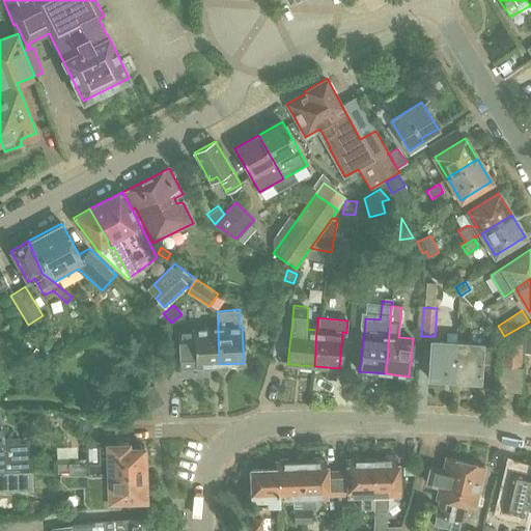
[(218,328),(193,330),(193,332),(177,332),(179,365),(195,364),(195,366),(219,364),(218,328)]
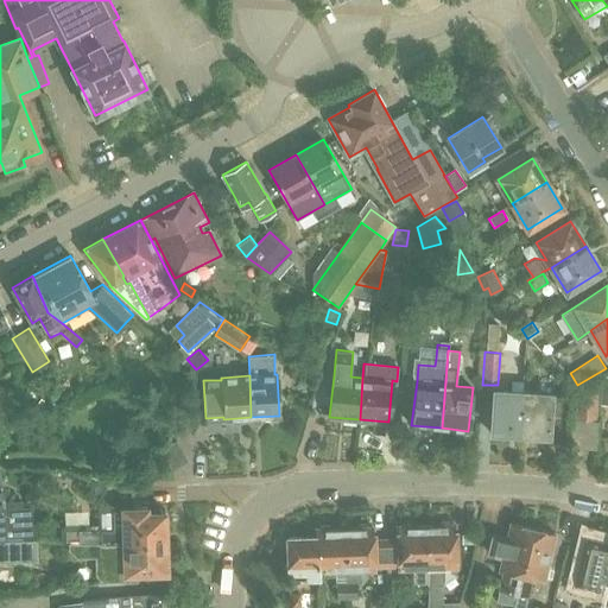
[(512,380),(511,391),(494,390),(491,432),(520,435),(523,392),(523,380),(512,380)]
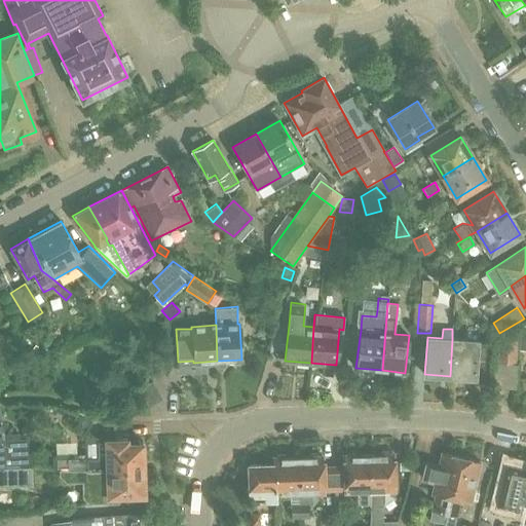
[(495,362),(494,387),(518,388),(519,364),(517,364),(518,337),(516,337),(516,332),(504,331),(504,337),(498,336),(497,362),(495,362)]
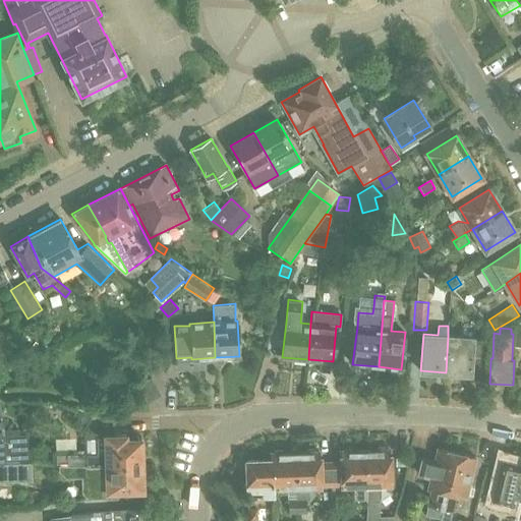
[(448,336),(446,372),(470,373),(473,338),(448,336)]
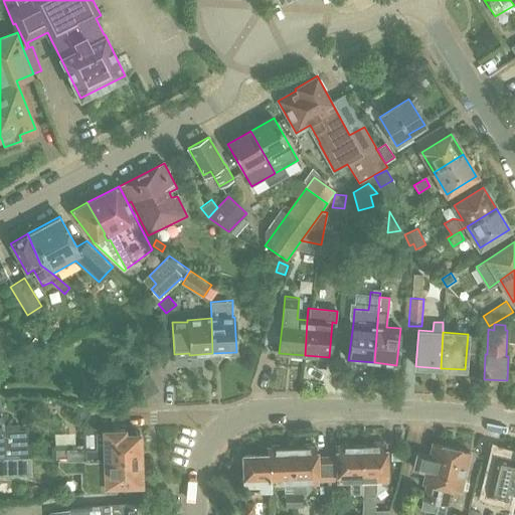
[(143,354),(135,350),(130,360),(138,364),(143,354)]
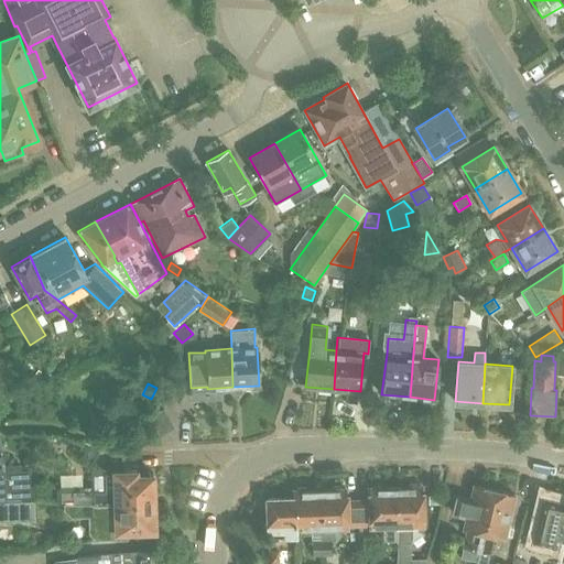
[(94,463),(100,449),(83,442),(77,455),(94,463)]
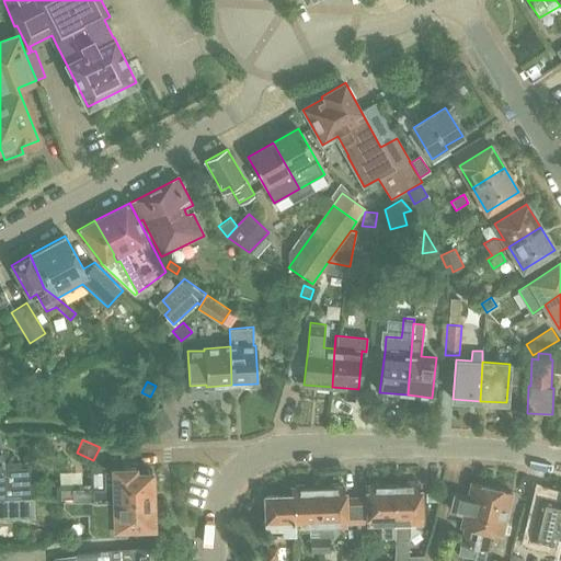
[(0,445),(0,497),(29,497),(34,497),(33,483),(27,483),(27,467),(22,467),(21,460),(3,461),(3,445),(0,445)]
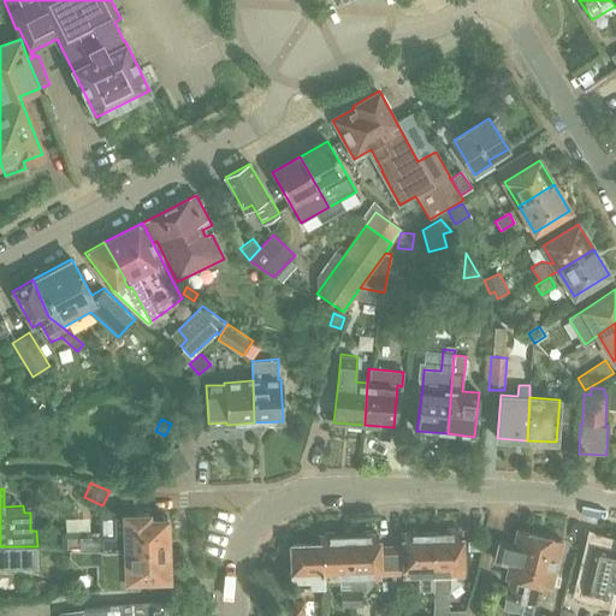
[(67,537),(69,549),(100,548),(101,552),(169,550),(167,519),(148,520),(148,515),(113,515),(113,535),(67,537)]
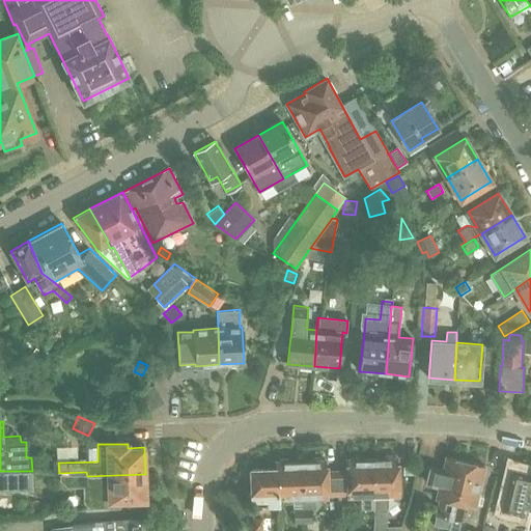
[(436,498),(439,498),(434,524),(441,526),(449,528),(467,460),(445,455),(441,471),(429,468),(426,481),(439,484),(436,498)]
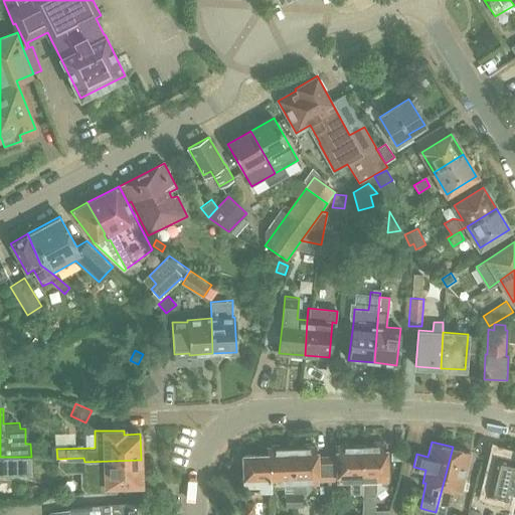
[(384,445),(361,446),(362,493),(362,508),(361,514),(387,514),(389,510),(375,509),(374,480),(385,480),(384,445)]
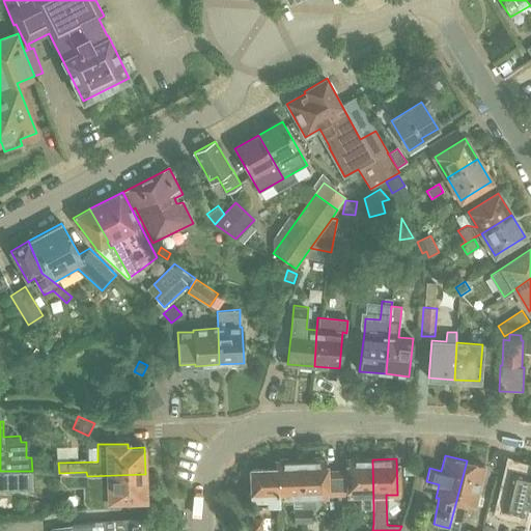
[(350,496),(360,496),(361,508),(373,508),(372,459),(348,460),(350,496)]
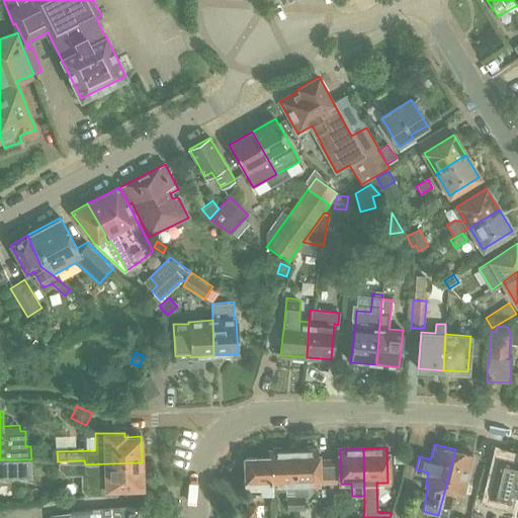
[(318,449),(295,450),(296,486),(319,485),(318,449)]
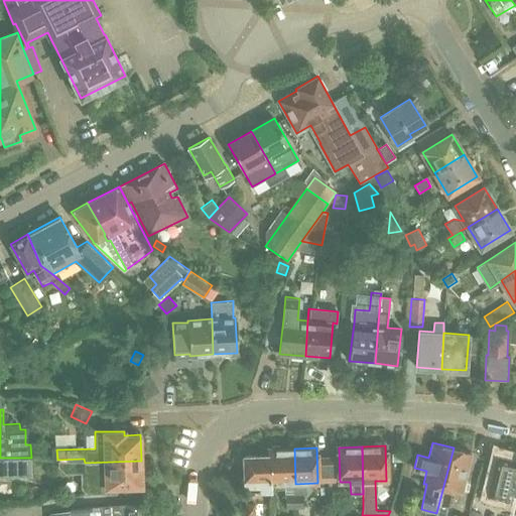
[(436,513),(435,515),(445,515),(452,490),(463,493),(472,452),(454,447),(436,513)]
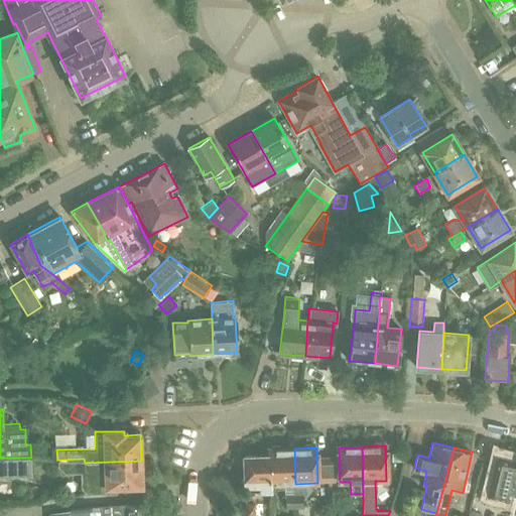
[(268,449),(268,456),(269,456),(269,490),(270,490),(270,485),(295,484),(294,448),(268,449)]
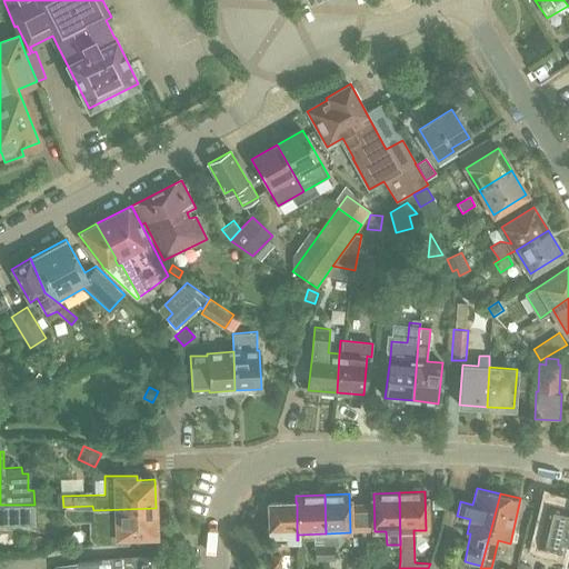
[(443,498),(432,498),(432,509),(443,509),(443,498)]
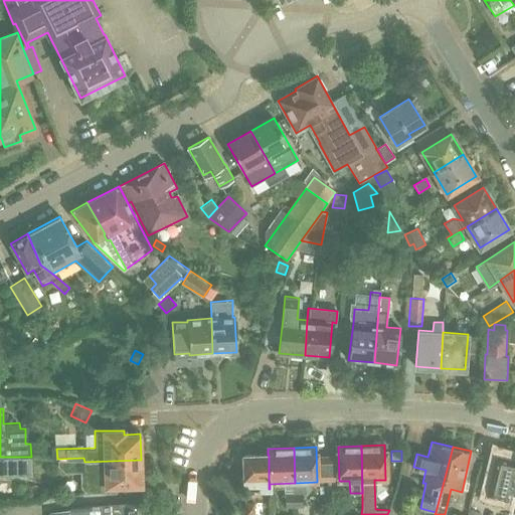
[(269,455),(268,455),(243,455),(244,490),(269,489),(269,455)]
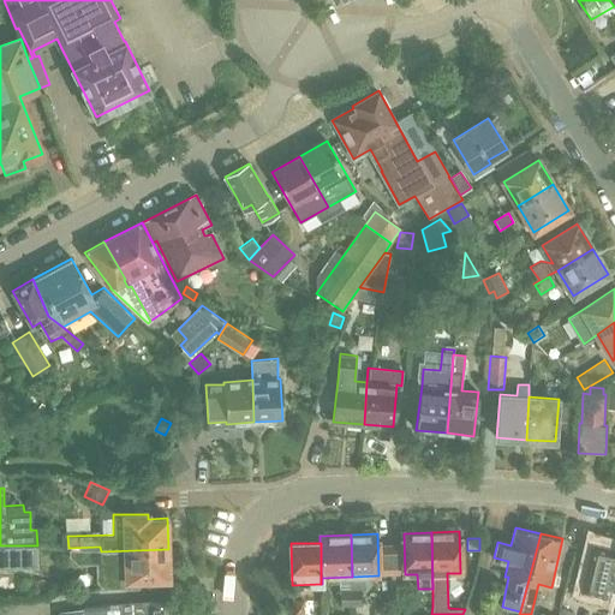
[(31,545),(0,545),(0,568),(37,568),(37,545),(31,545)]
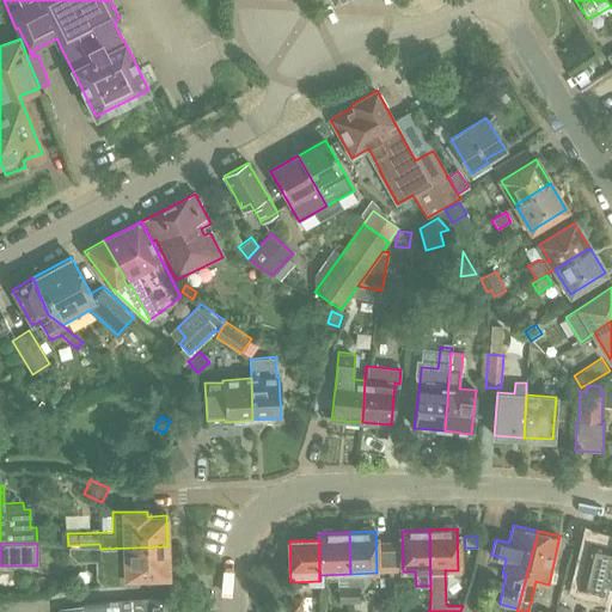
[(611,546),(611,549),(589,543),(579,589),(594,593),(603,594),(605,582),(611,583),(611,546)]
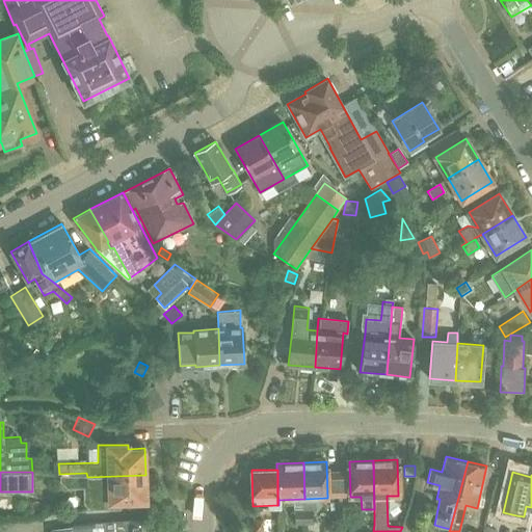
[(86,473),(59,474),(70,486),(84,485),(85,502),(92,508),(111,508),(112,503),(147,502),(145,475),(87,477),(86,473)]
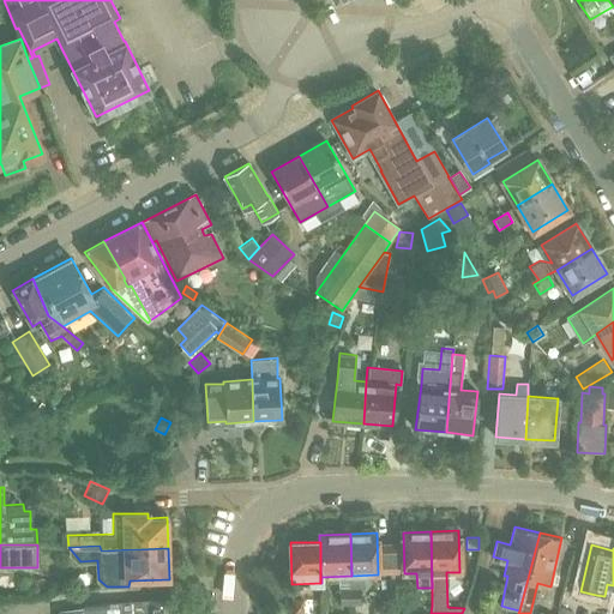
[(350,602),(350,590),(341,590),(341,602),(350,602)]
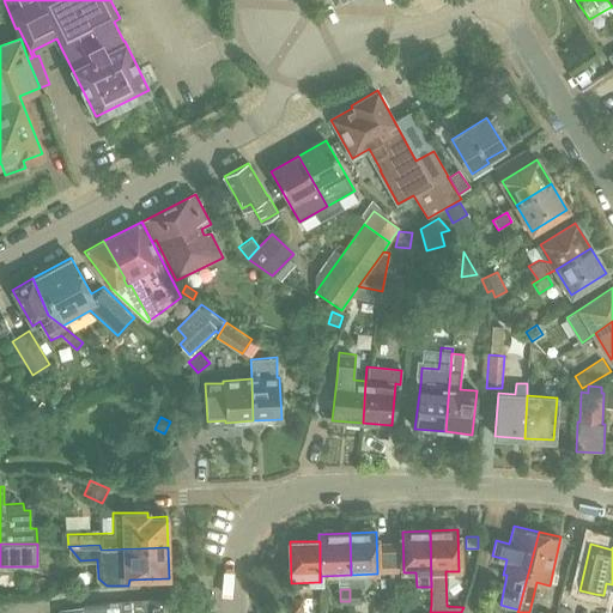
[(359,589),(350,589),(350,601),(359,601),(359,589)]
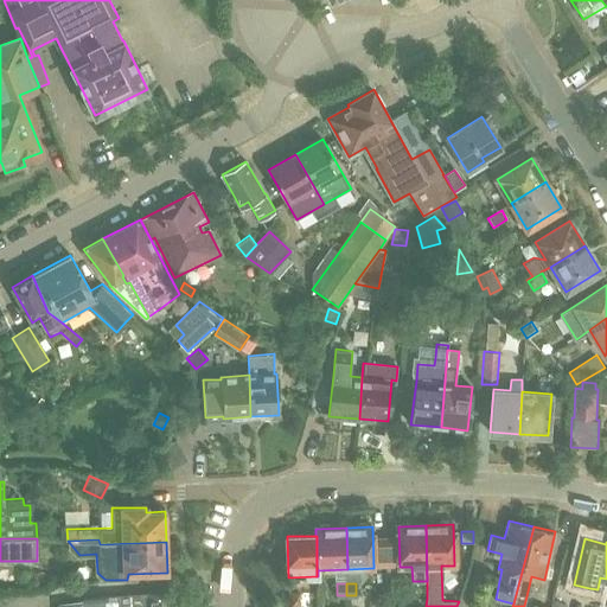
[(82,596),(83,600),(58,604),(57,606),(174,606),(173,590),(82,596)]
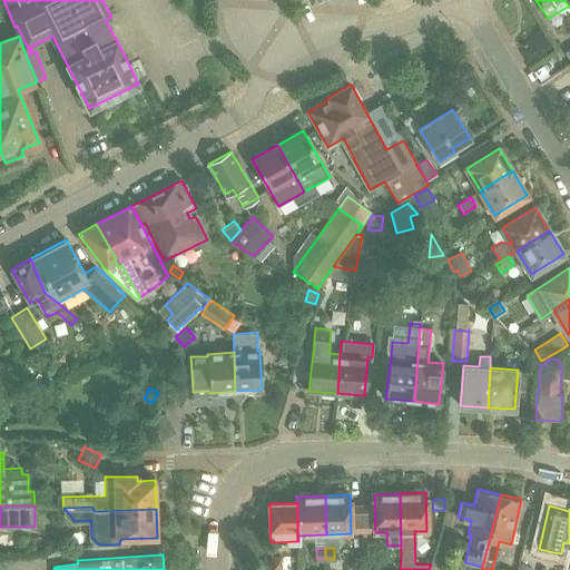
[(279,554),(271,554),(271,569),(281,569),(279,554)]
